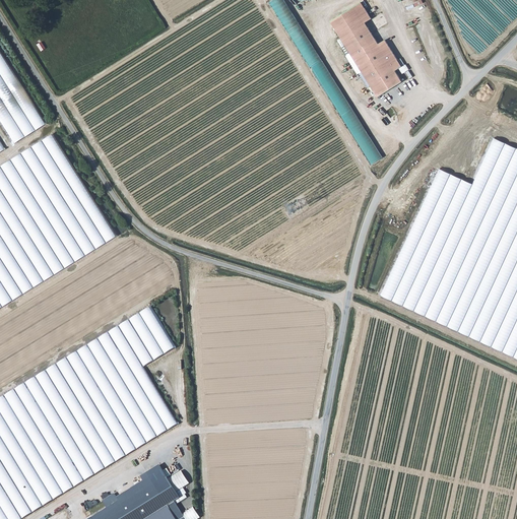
[(329,20),(335,31),(366,12),(360,1),(329,20)]
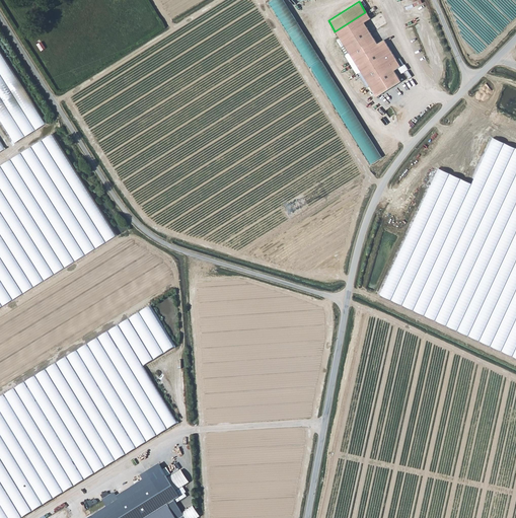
[(335,31),(376,95),(400,80),(393,69),(399,65),(382,39),(376,43),(363,21),(369,17),(365,12),(335,31)]
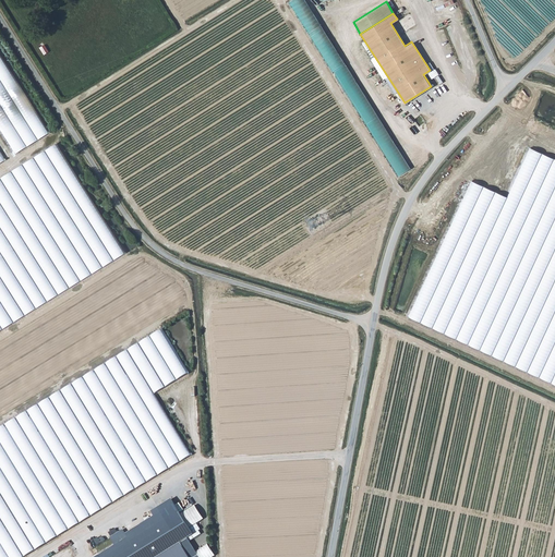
[(50,134),(0,57),(0,166),(4,164),(0,156),(0,135),(14,157),(50,134)]
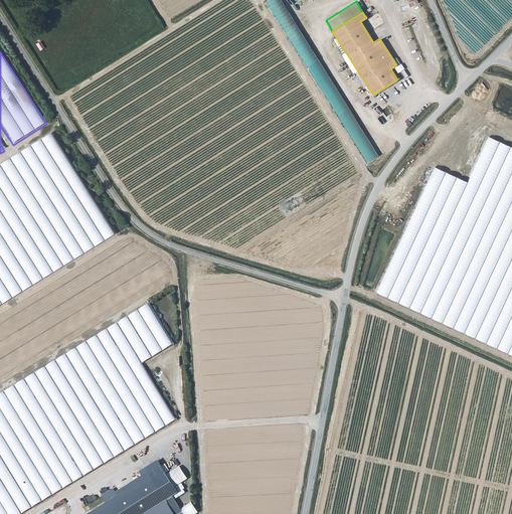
[(0,229),(78,180),(48,132),(0,161),(0,229)]
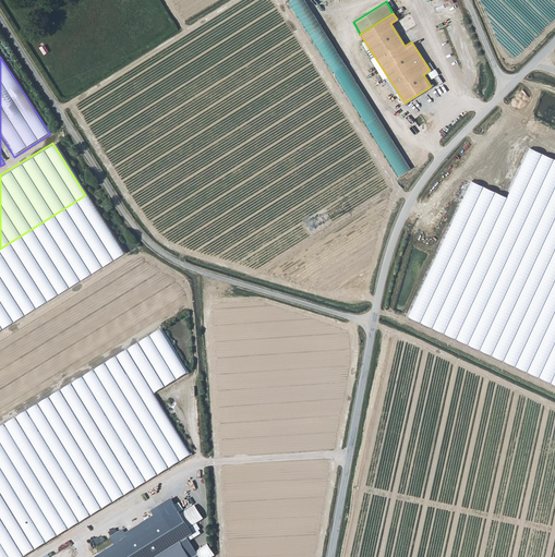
[(467,179),(405,315),(554,384),(554,158),(527,146),(504,195),(467,179)]
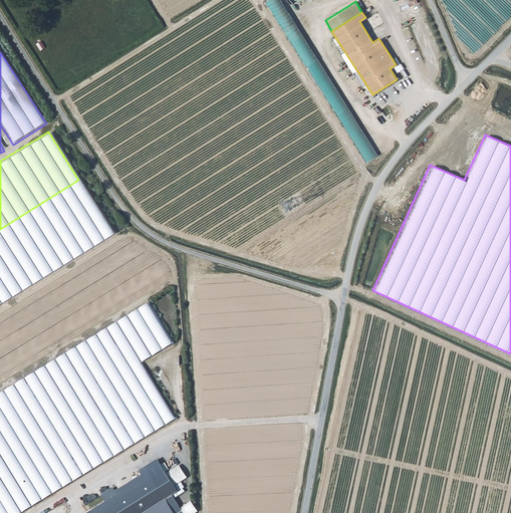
[(366,161),(376,155),(370,144),(365,146),(364,144),(358,147),(366,161)]
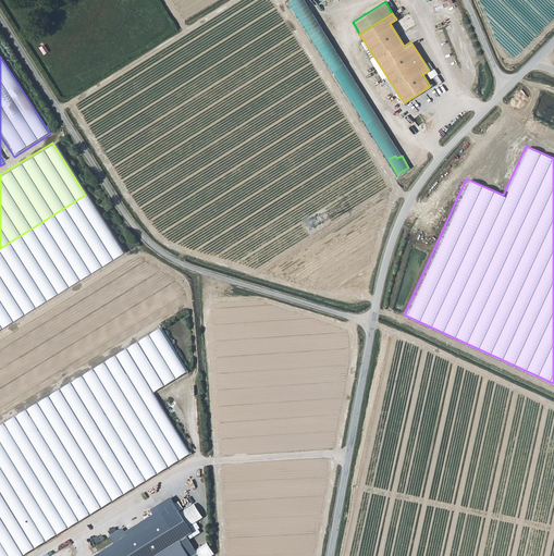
[(0,329),(121,251),(88,200),(0,254),(0,329)]
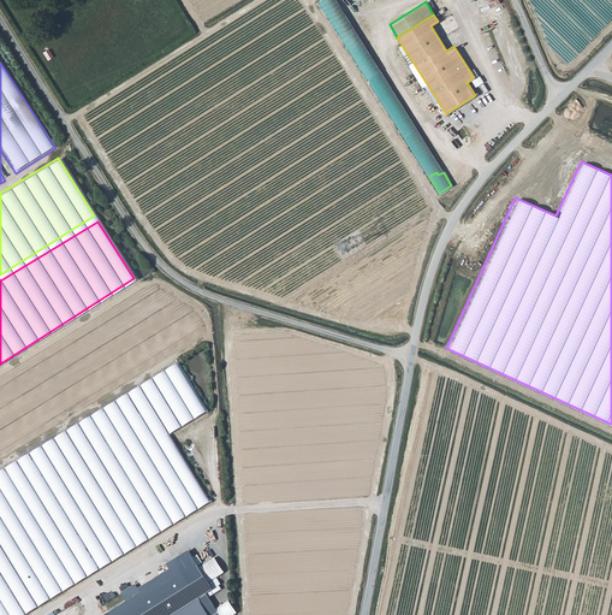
[(203,413),(174,364),(0,469),(0,614),(21,614),(208,503),(167,436),(203,413)]
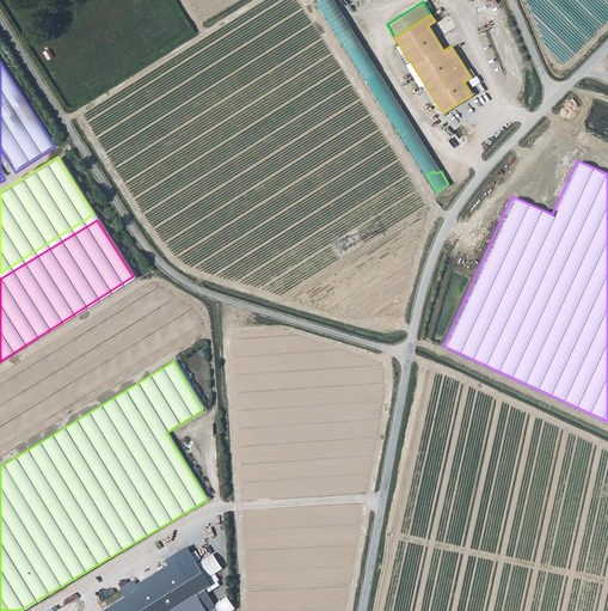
[(183,542),(170,551),(172,555),(185,545),(183,542)]
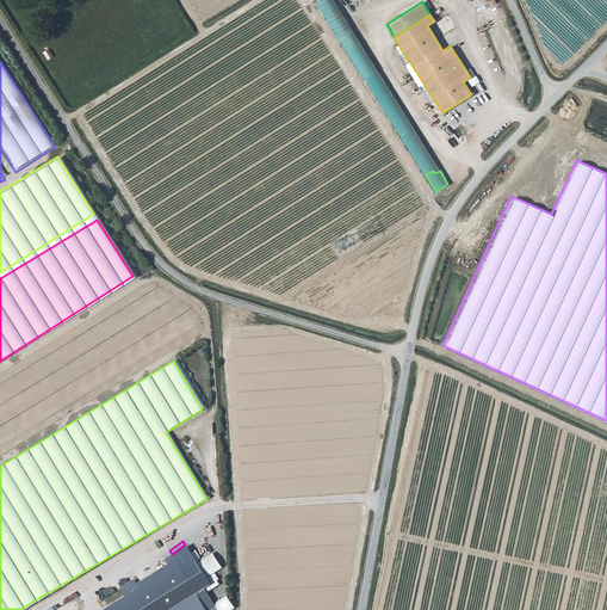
[(193,596),(169,555),(161,560),(163,565),(134,584),(130,579),(116,587),(119,596),(103,604),(105,609),(212,609),(202,590),(193,596)]
